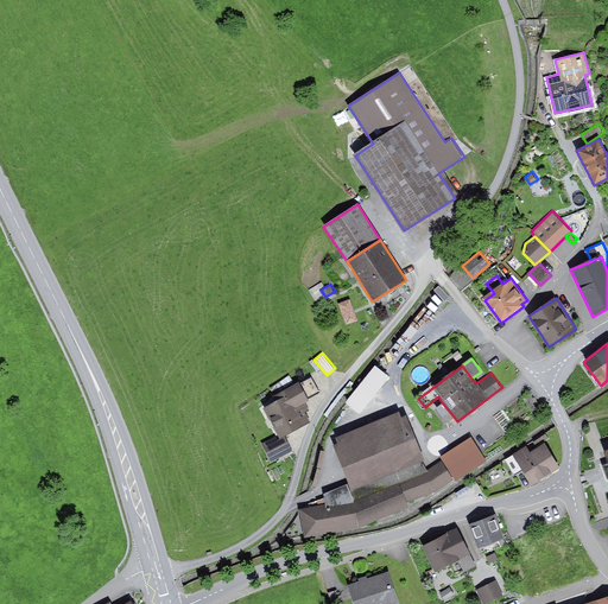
[(312,375),(299,382),(308,396),(320,390),(312,375)]
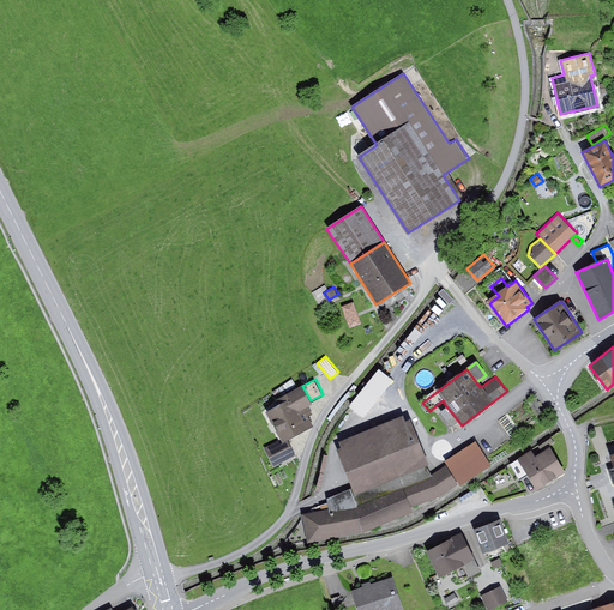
[(280,405),(268,412),(282,438),(283,441),(289,439),(313,426),(307,416),(313,412),(309,405),(312,404),(311,400),(302,386),(276,399),(280,405)]
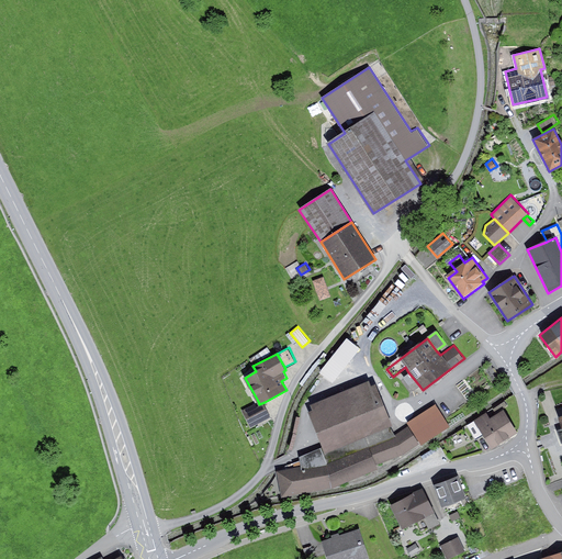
[(419,386),(408,372),(402,377),(413,391),(419,386)]
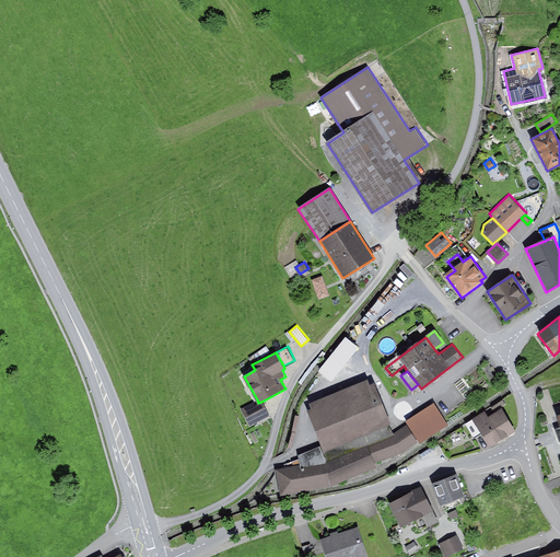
[(372,380),(303,406),(321,445),(323,453),(364,437),(389,426),(372,380)]
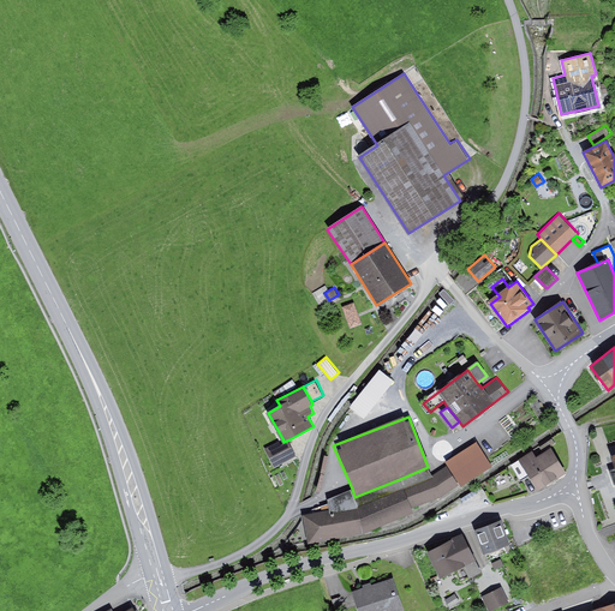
[(551,437),(539,445),(543,450),(555,442),(551,437)]
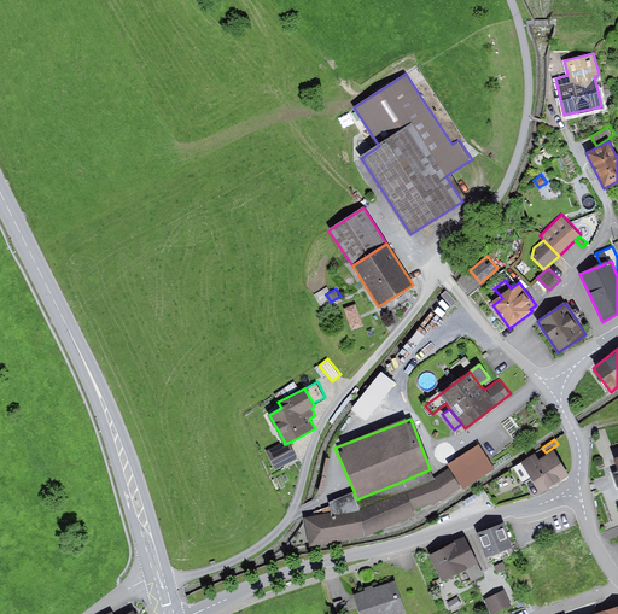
[(285,444),(284,440),(266,449),(275,468),(298,456),(291,442),(285,444)]
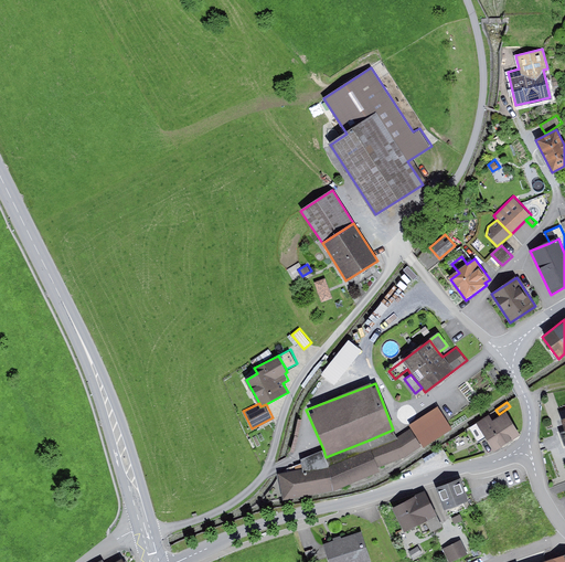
[(438,406),(411,425),(424,445),(451,426),(438,406)]
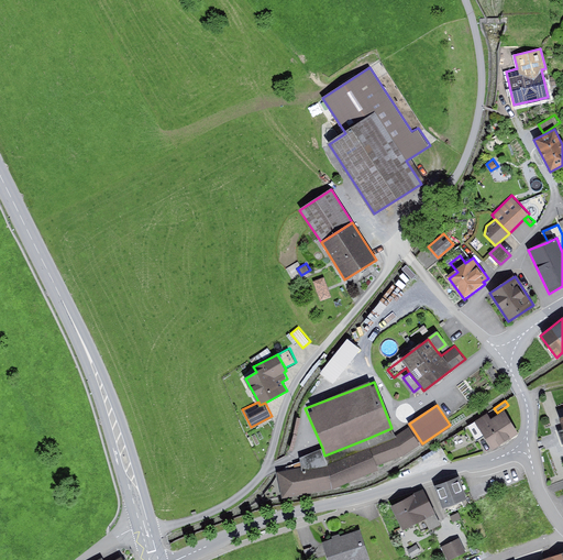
[(487,413),(474,420),(483,436),(492,449),(518,432),(504,410),(490,419),(487,413)]
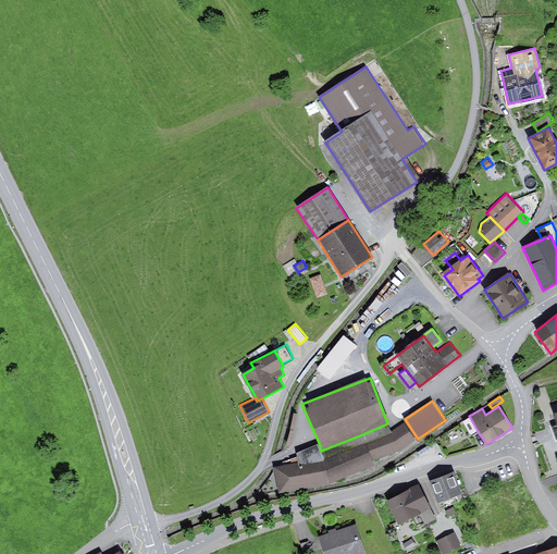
[(471,435),(478,431),(469,416),(462,420),(471,435)]
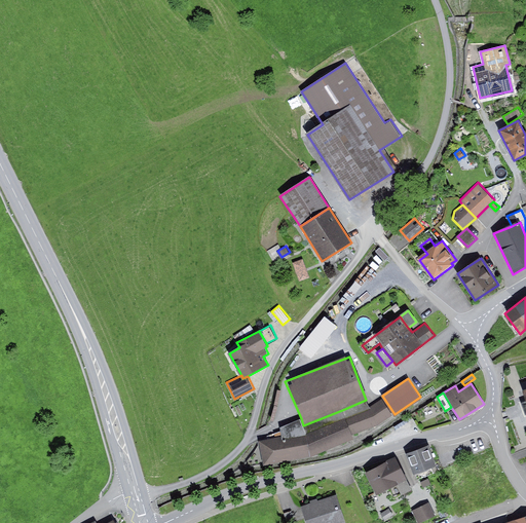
[(366,400),(342,410),(351,434),(377,424),(391,414),(382,399),(370,407),(366,400)]
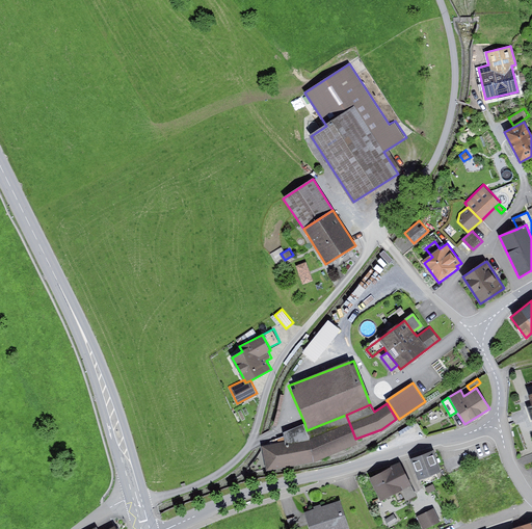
[(346,415),(307,430),(310,439),(314,461),(357,443),(355,439),(346,415)]
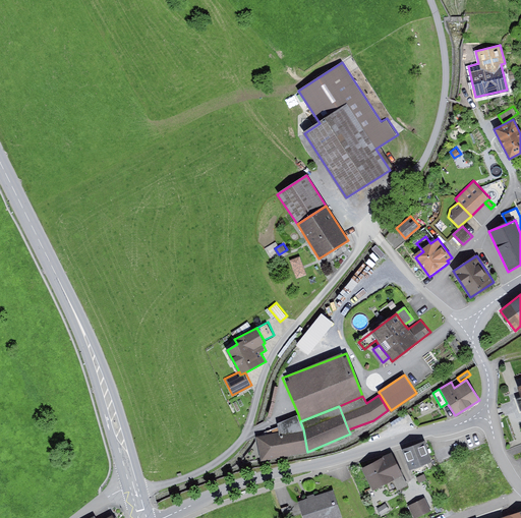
[(277,423),(280,432),(303,429),(300,421),(298,414),(277,423)]
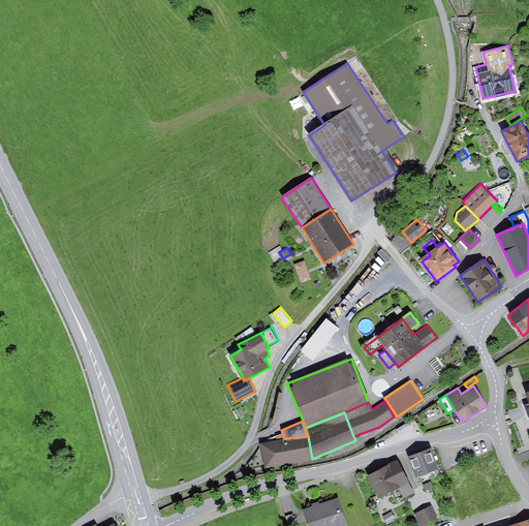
[(284,438),(259,442),(265,467),(312,459),(308,436),(284,438)]
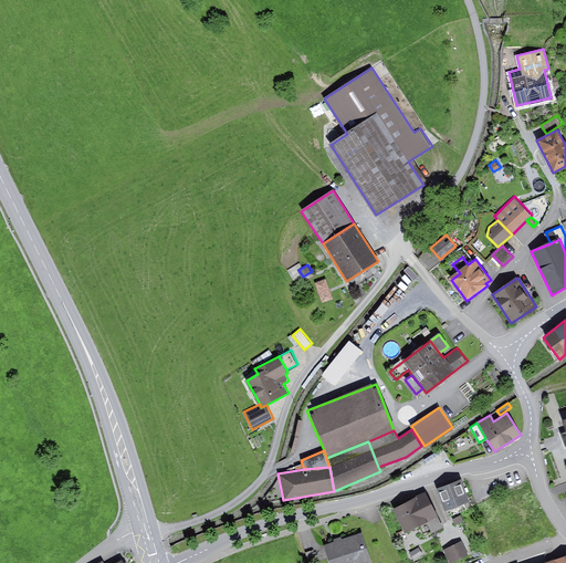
[(461,480),(438,489),(446,511),(448,510),(450,514),(468,508),(465,503),(470,502),(461,480)]
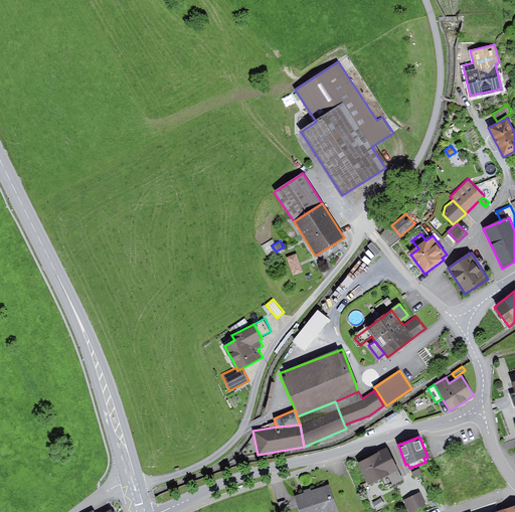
[(380,454),(359,465),(369,484),(388,475),(393,484),(403,479),(387,446),(378,451),(380,454)]
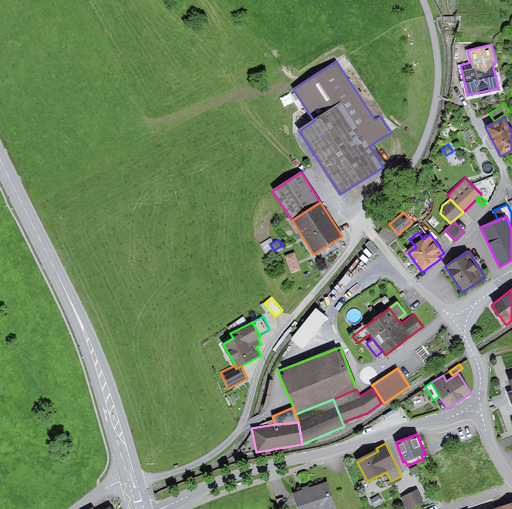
[(417,464),(409,468),(412,473),(419,469),(417,464)]
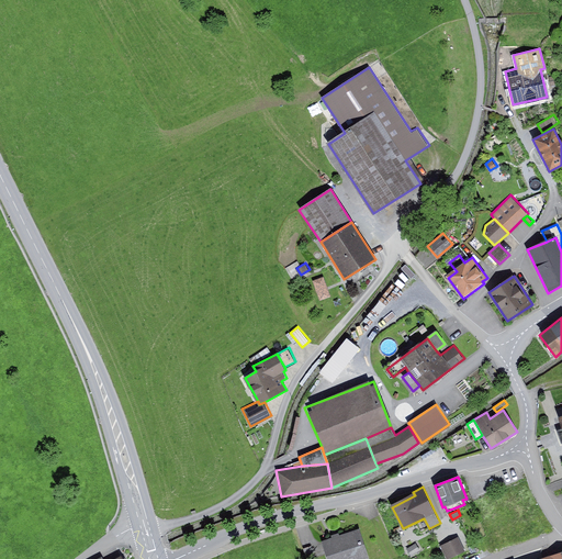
[(332,538),(322,541),(327,558),(366,558),(369,558),(359,528),(339,535),(338,532),(330,534),(332,538)]
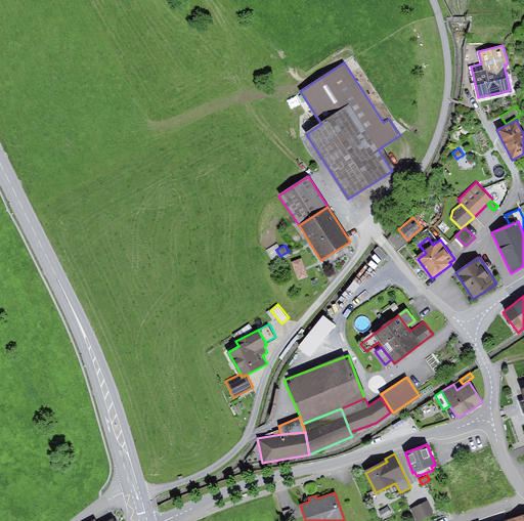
[(428,501),(411,507),(417,519),(433,513),(428,501)]
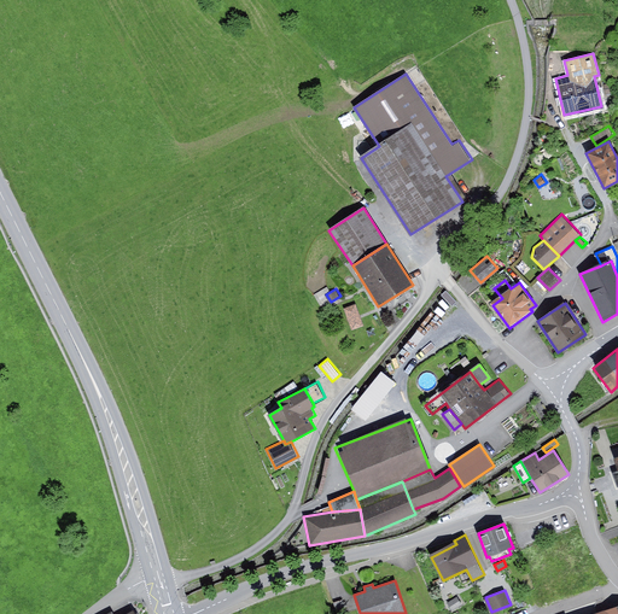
[(458,595),(448,601),(453,608),(462,602),(458,595)]
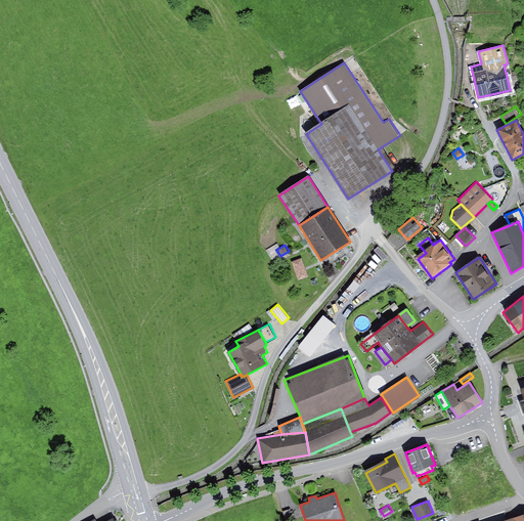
[(290,508),(282,510),(286,520),(293,519),(290,508)]
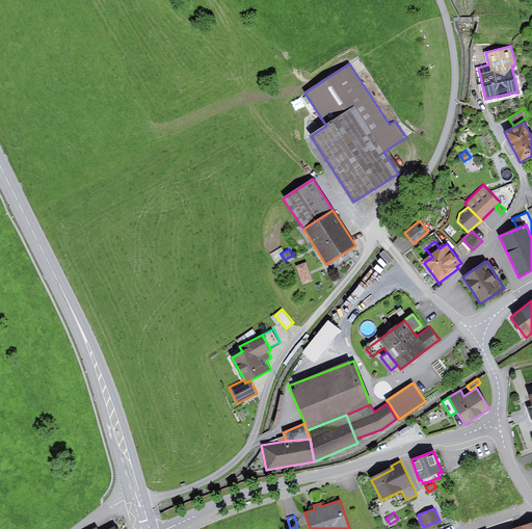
[(120,528),(114,520),(100,528),(97,522),(83,528),(120,528)]
